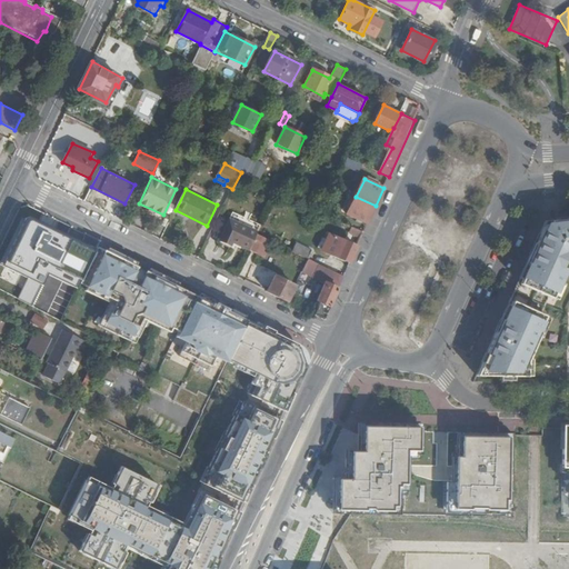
[(376,206),(356,197),(347,213),(368,225),(376,206)]
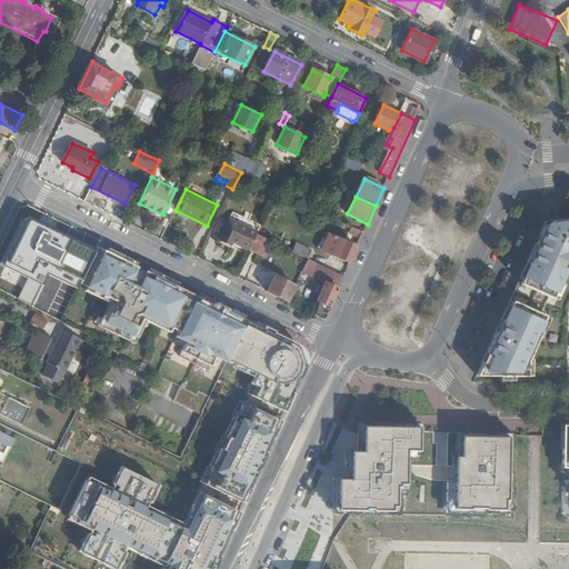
[(527,297),(540,303),(545,295),(548,296),(560,269),(557,267),(560,257),(566,257),(568,256),(568,217),(542,219),(536,233),(539,235),(536,242),(533,240),(512,287),(526,292),(527,297)]
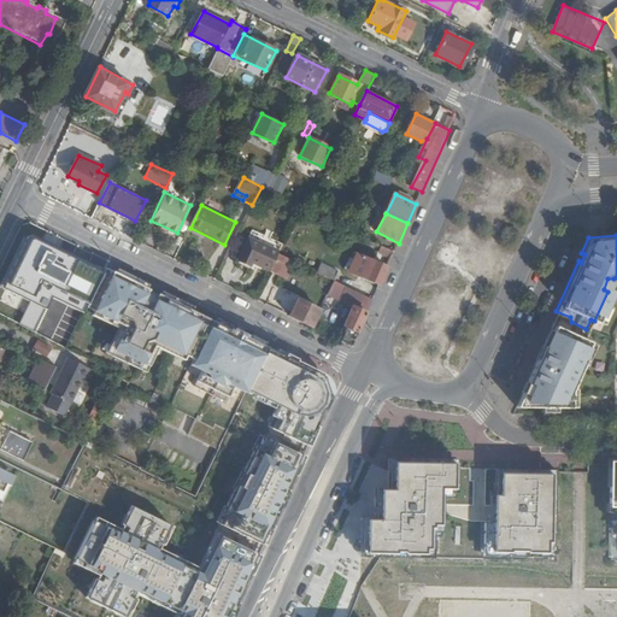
[(280,256),(281,253),(250,239),(240,260),(251,266),(252,264),(271,272),(280,256)]
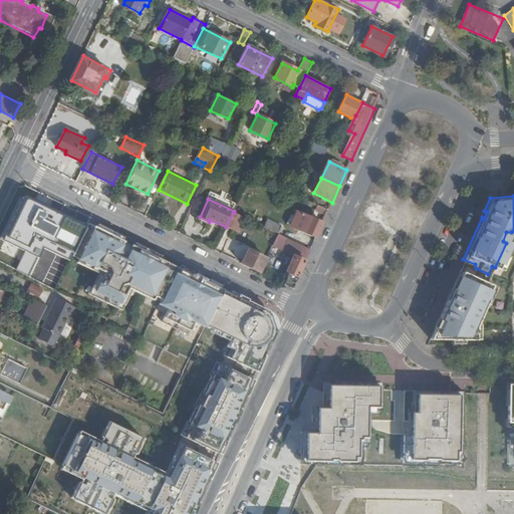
[(324,217),(325,208),(317,206),(316,216),(324,217)]
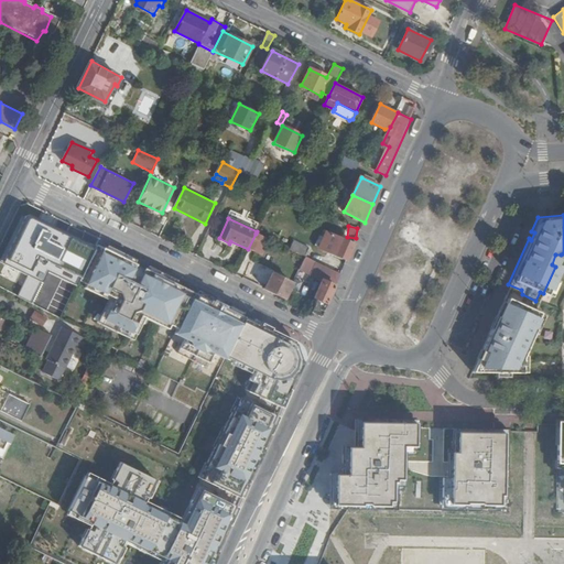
[(86,253),(95,236),(84,230),(75,248),(86,253)]
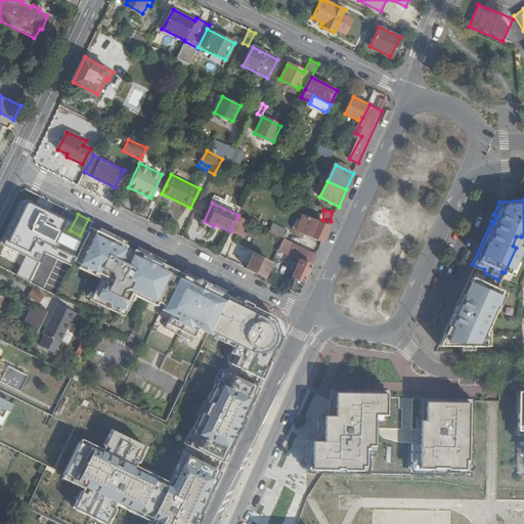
[(248,221),(237,217),(230,231),(241,236),(248,221)]
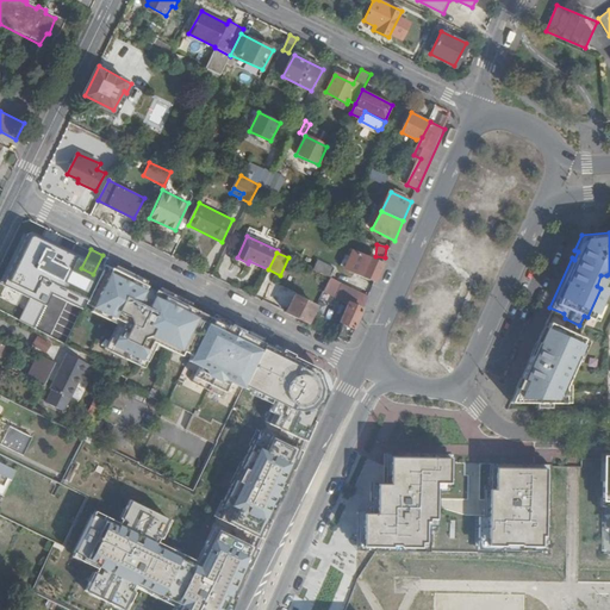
[(352,272),(375,282),(383,265),(360,254),(352,272)]
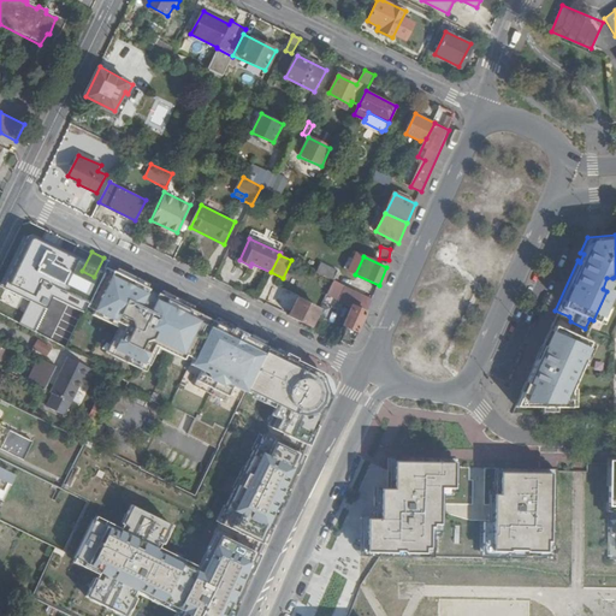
[(283,278),(288,279),(295,262),(291,260),(283,278)]
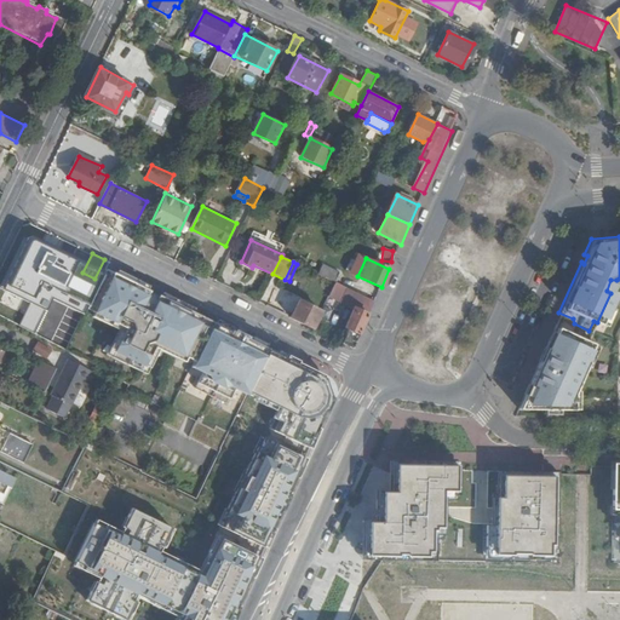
[(319,274),(336,282),(339,275),(323,267),(319,274)]
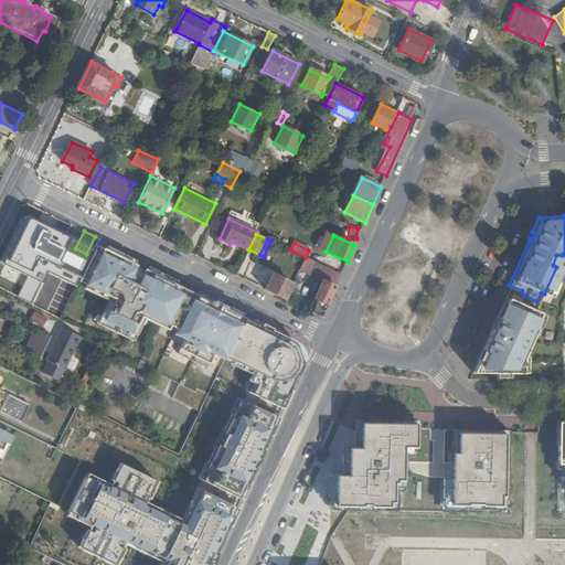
[(195,295),(96,246),(82,275),(80,280),(116,298),(103,326),(131,339),(144,312),(179,330),(193,300),(195,295)]
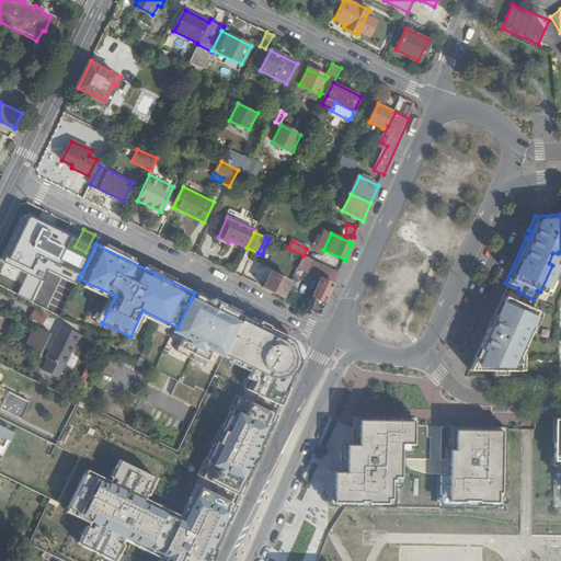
[(21,274),(41,284),(53,261),(32,251),(21,274)]
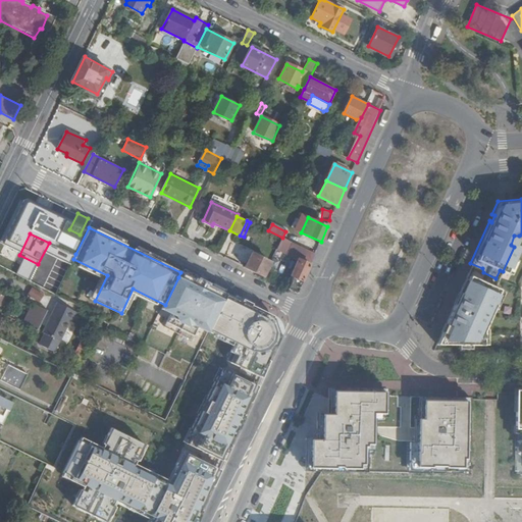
[(67,233),(63,242),(67,244),(71,236),(67,233)]
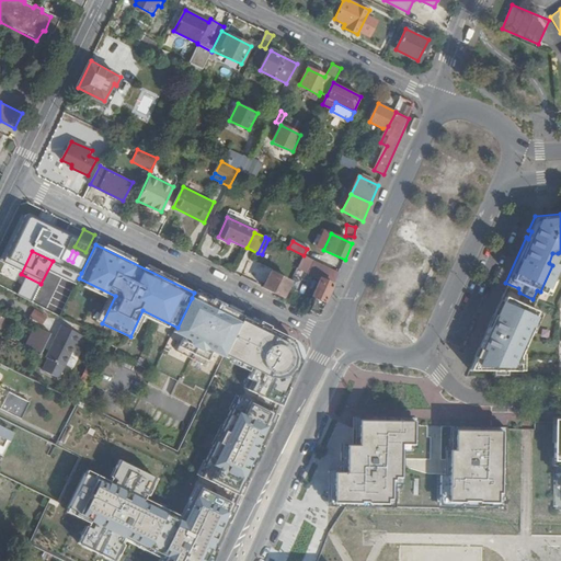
[(317,296),(310,310),(320,316),(339,273),(304,255),(298,266),(321,277),(318,284),(322,287),(319,296),(317,296)]
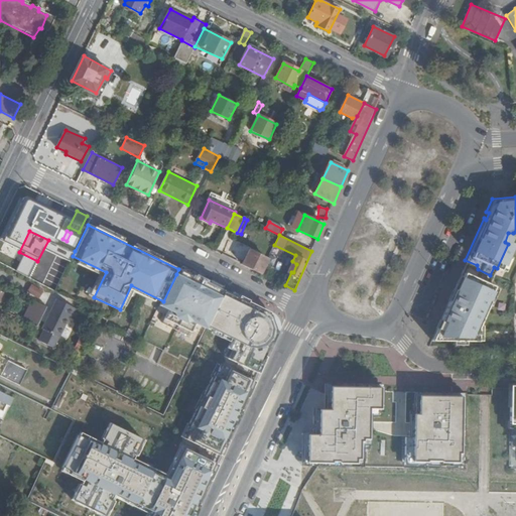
[(73,256),(75,251),(70,249),(69,250),(63,247),(59,255),(71,260),(73,256)]
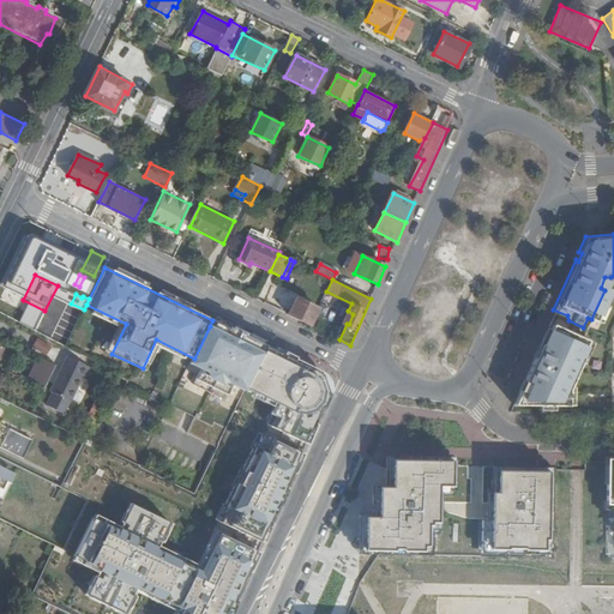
[(298,298),(288,314),(309,325),(313,320),(317,311),(319,307),(298,298)]
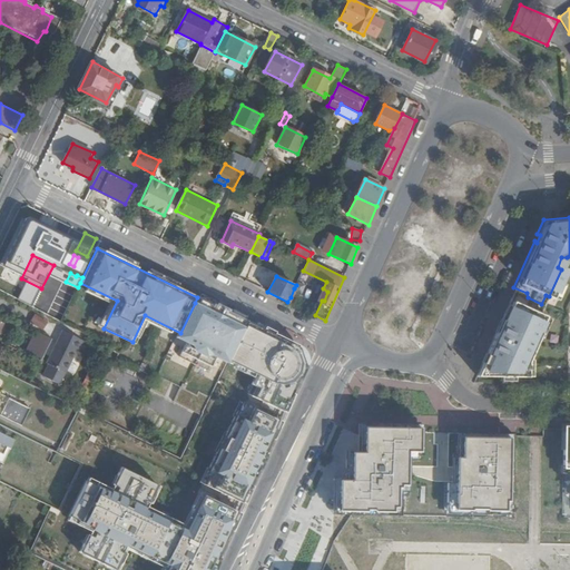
[(494,330),(474,375),(522,376),(523,361),(538,330),(536,327),(542,316),(537,313),(541,304),(528,297),(527,293),(513,287),(498,321),(501,322),(497,331),(494,330)]
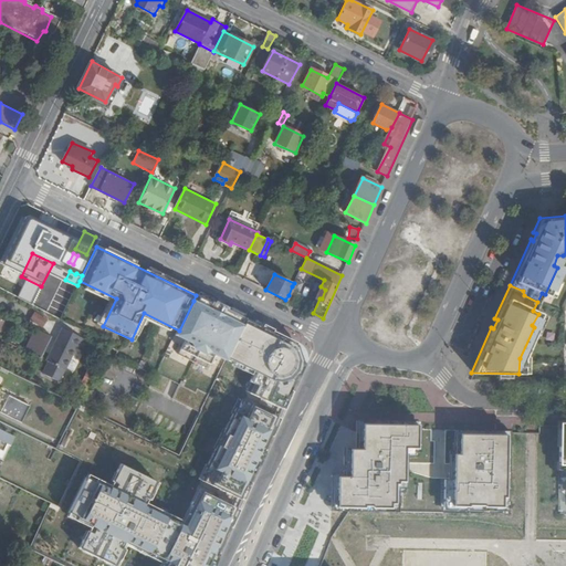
[(292,286),(289,295),(297,300),(301,292),(292,286)]
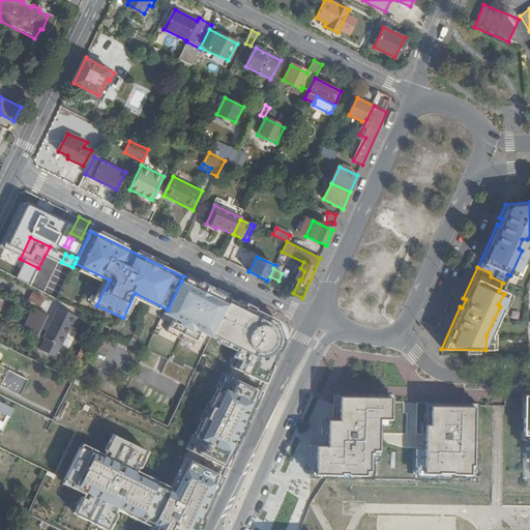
[(183,276),(181,282),(227,304),(229,299),(213,292),(214,290),(202,284),(201,286),(183,276)]
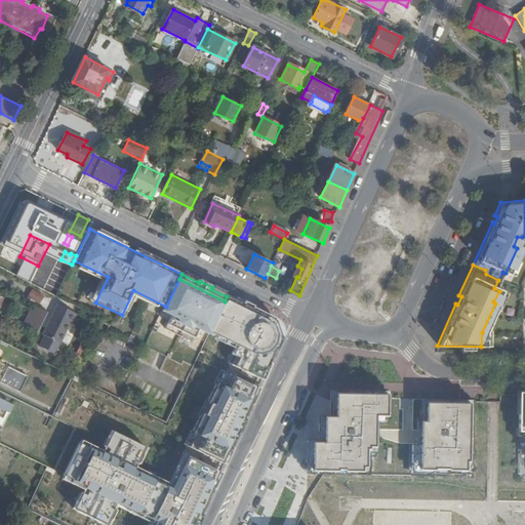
[(179,279),(166,307),(164,311),(173,316),(179,318),(182,322),(191,326),(194,325),(201,329),(209,333),(210,331),(225,301),(179,279)]
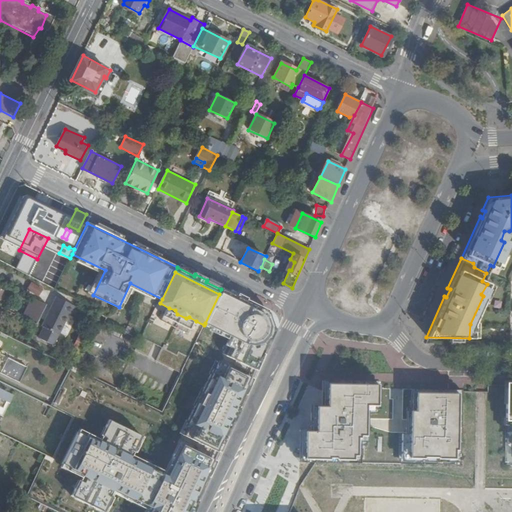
[(31,282),(27,291),(39,297),(43,288),(31,282)]
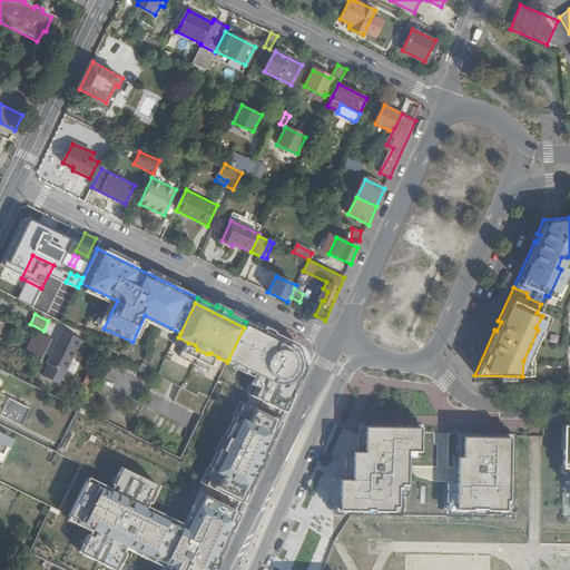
[(283,411),(301,373),(304,365),(304,359),(301,352),(296,345),(246,322),(244,327),(228,360),(257,373),(246,393),(283,411)]
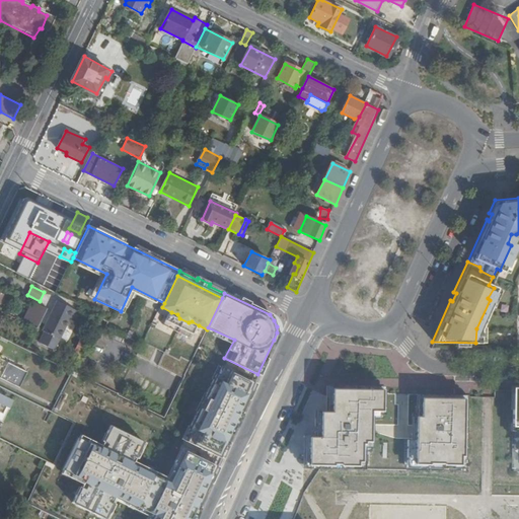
[(49,308),(33,301),(22,320),(31,324),(39,328),(49,308)]
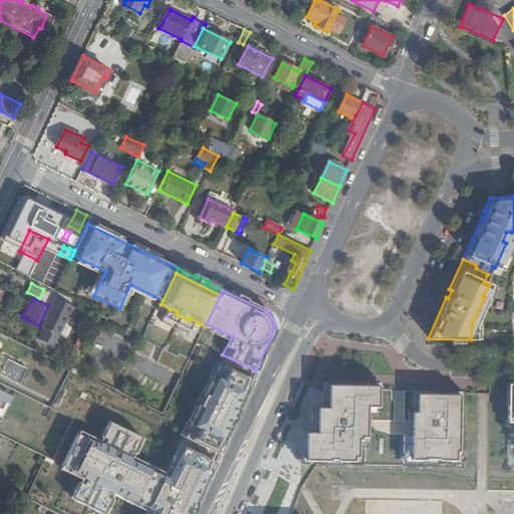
[(74,318),(79,309),(58,299),(43,327),(45,328),(40,339),(54,346),(69,316),(74,318)]
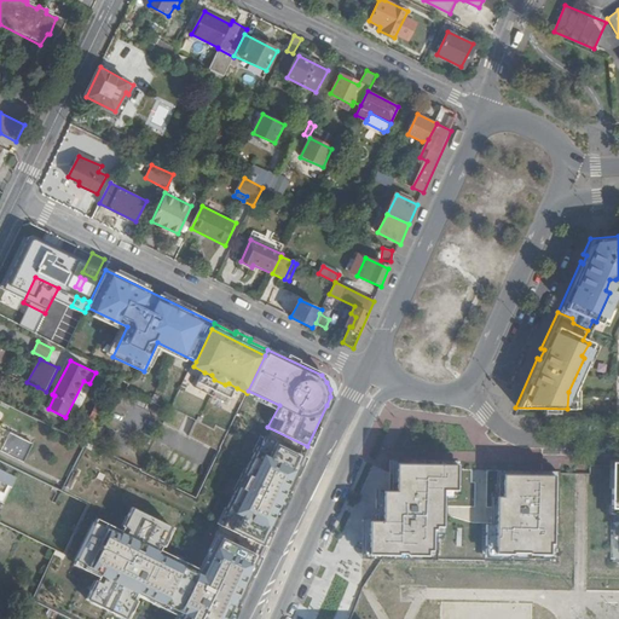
[(232,397),(237,388),(229,383),(225,385),(214,380),(212,375),(204,372),(201,381),(232,397)]
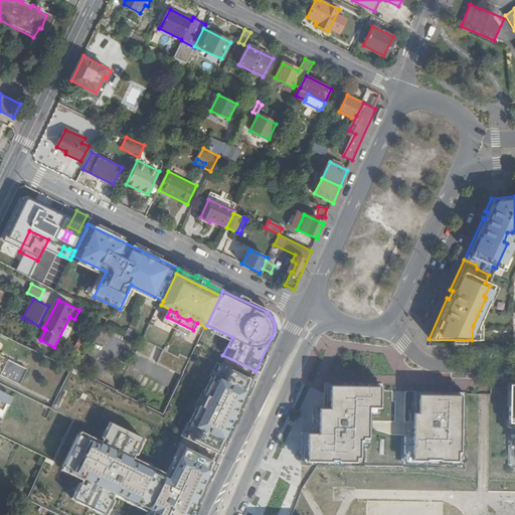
[(81,350),(88,340),(81,337),(76,348),(81,350)]
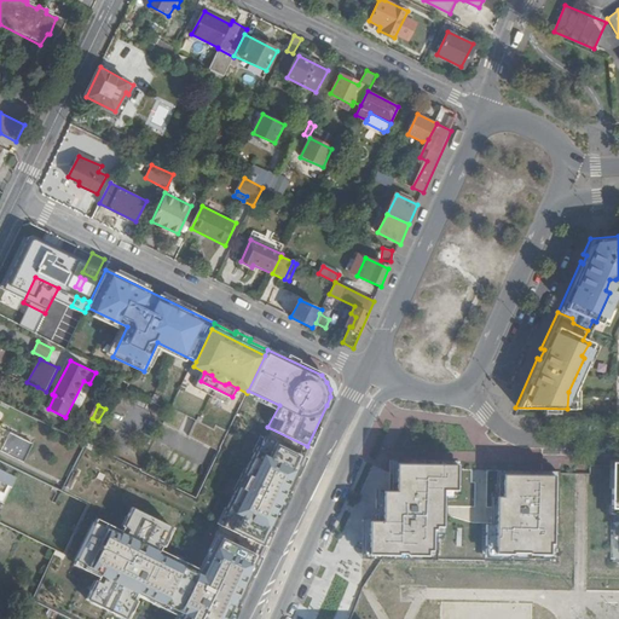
[(0,449),(24,462),(34,443),(0,426),(0,449)]
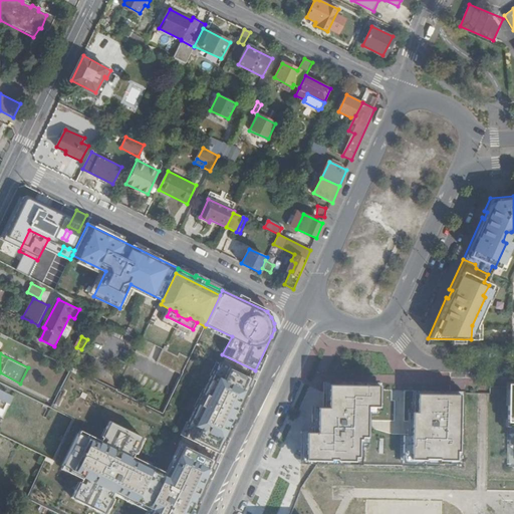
[(182,435),(218,452),(252,377),(217,362),(182,435)]
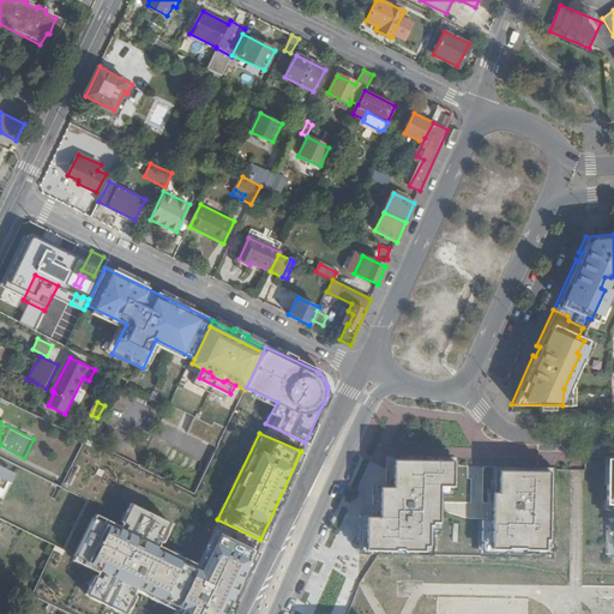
[(429,557),(428,554),(437,554),(437,523),(444,523),(444,501),(471,503),(470,479),(467,479),(468,465),(462,465),(452,465),(452,456),(385,455),(384,473),(390,473),(390,487),(377,487),(375,517),(363,517),(362,555),(379,555),(429,557)]
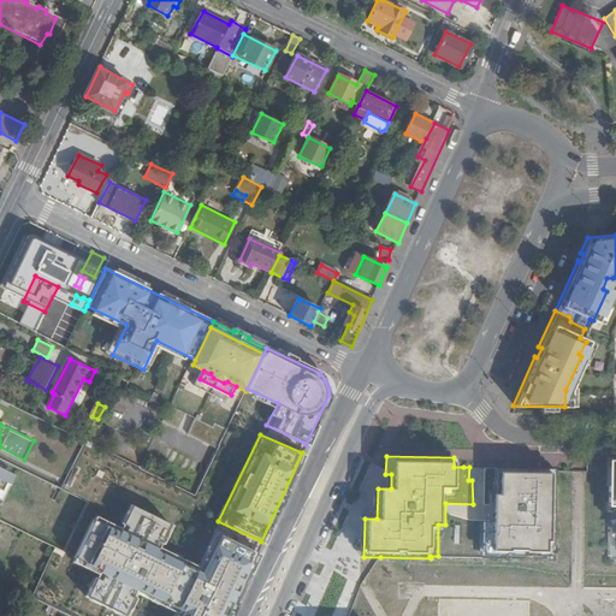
[(0,498),(4,501),(16,477),(0,468),(0,498)]
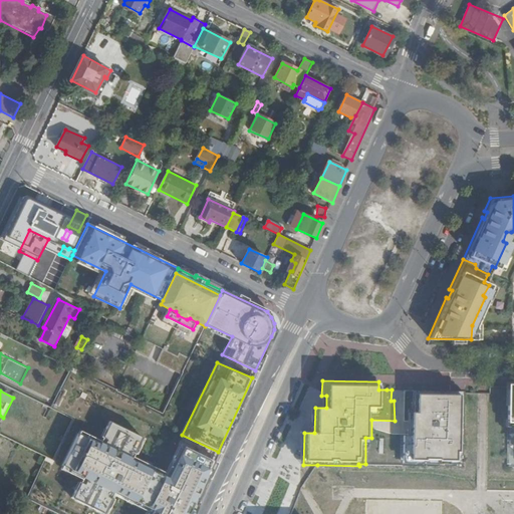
[(404,416),(404,421),(414,422),(414,437),(405,437),(405,466),(463,467),(464,404),(461,404),(461,392),(405,391),(404,416)]
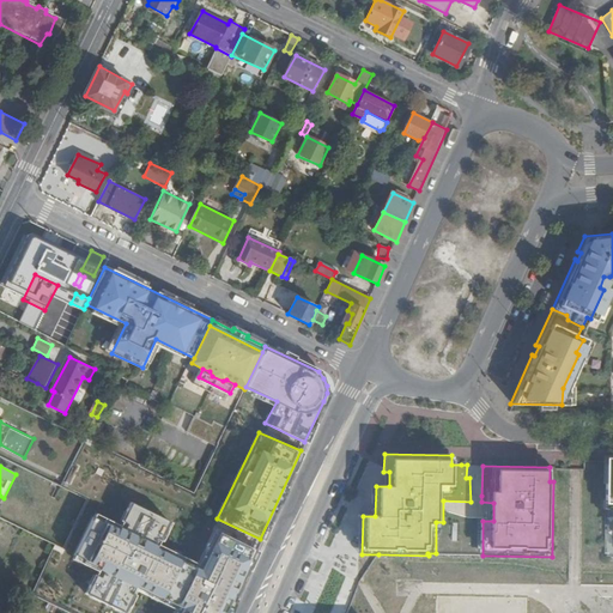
[(222,533),(204,570),(199,569),(201,564),(163,546),(174,523),(134,504),(123,527),(98,515),(76,560),(99,572),(87,595),(125,612),(128,612),(139,592),(178,611),(180,607),(184,610),(182,612),(229,612),(258,551),(222,533)]
